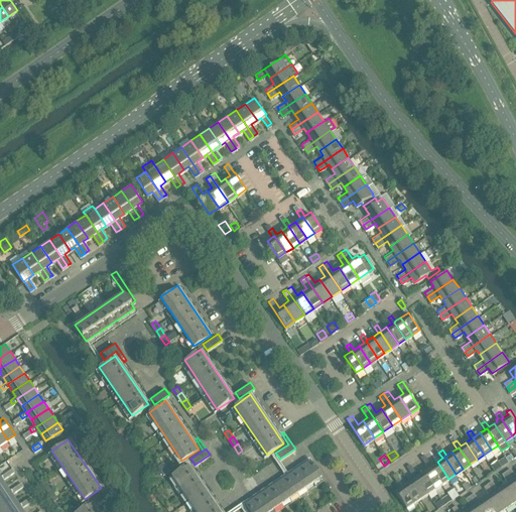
[(448,479),(437,462),(432,465),(427,458),(423,461),(427,466),(428,464),(441,483),(448,479)]
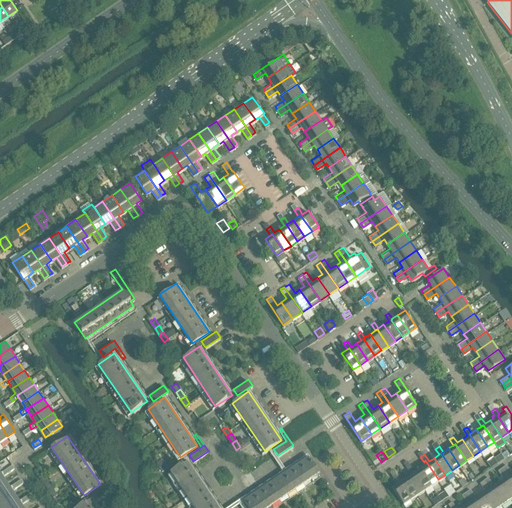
[(493,455),(486,459),(490,466),(490,465),(497,461),(493,455)]
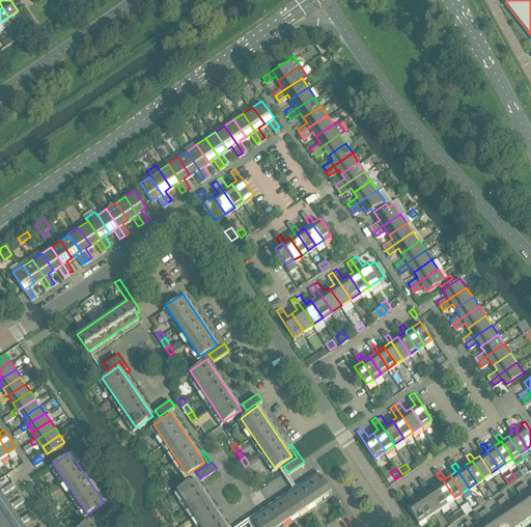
[(253,519),(258,526),(276,526),(331,491),(319,473),(253,519)]
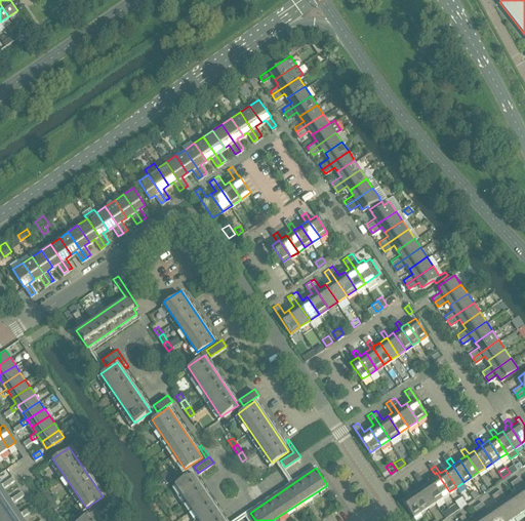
[(161,473),(166,482),(172,478),(166,470),(164,471),(161,473)]
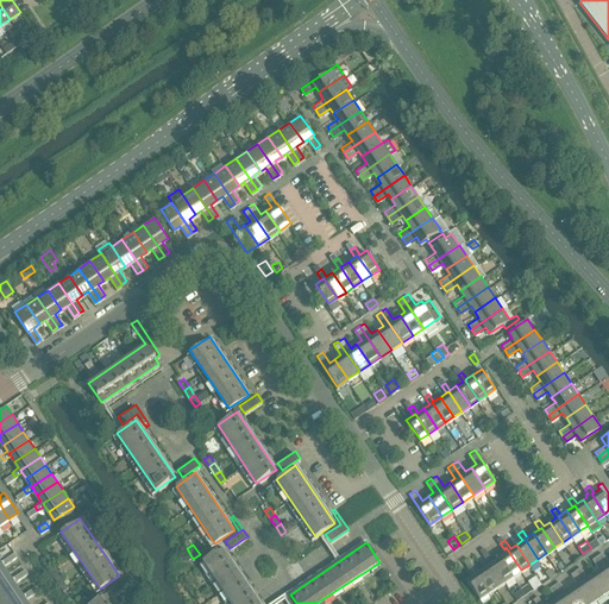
[(261,603),(223,547),(202,560),(232,603),(261,603)]
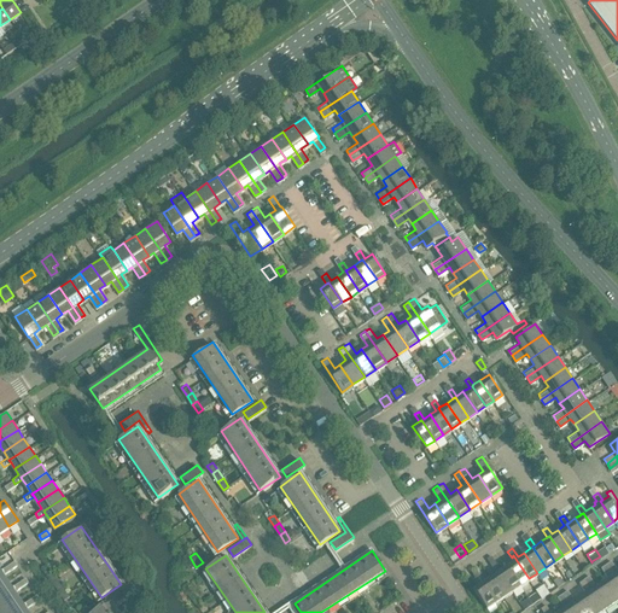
[(507,564),(520,584),(529,578),(513,555),(512,558),(513,560),(507,564)]
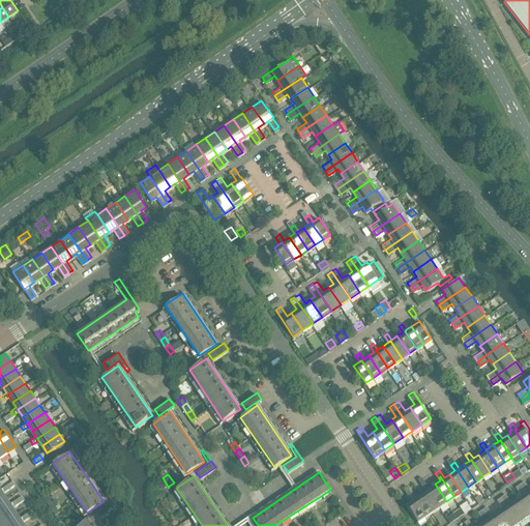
[(519,483),(529,498),(529,488),(529,489),(524,479),(519,483)]
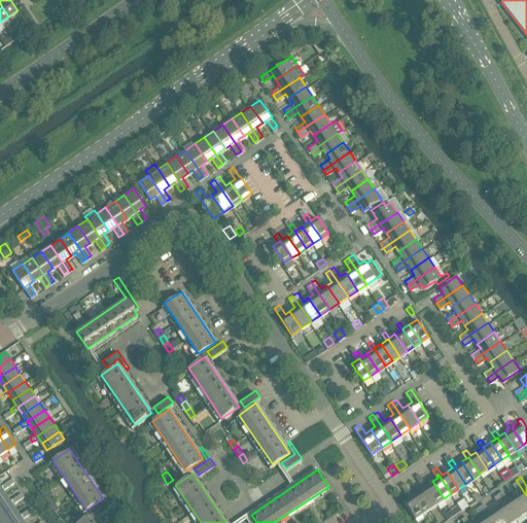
[(418,491),(429,508),(436,503),(425,486),(427,485),(423,479),(419,482),(423,487),(418,491)]
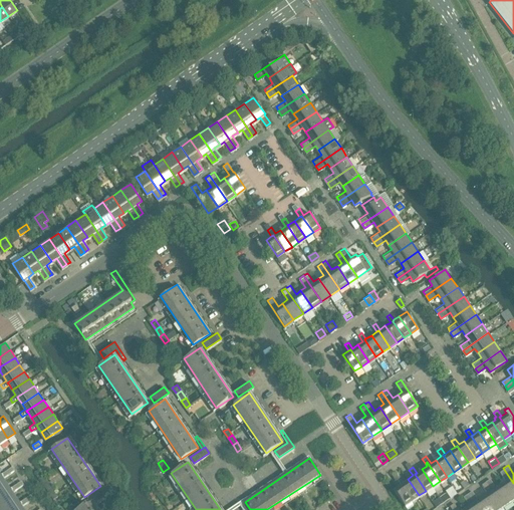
[(513,498),(513,483),(503,468),(499,471),(505,480),(501,483),(512,499),(513,498)]
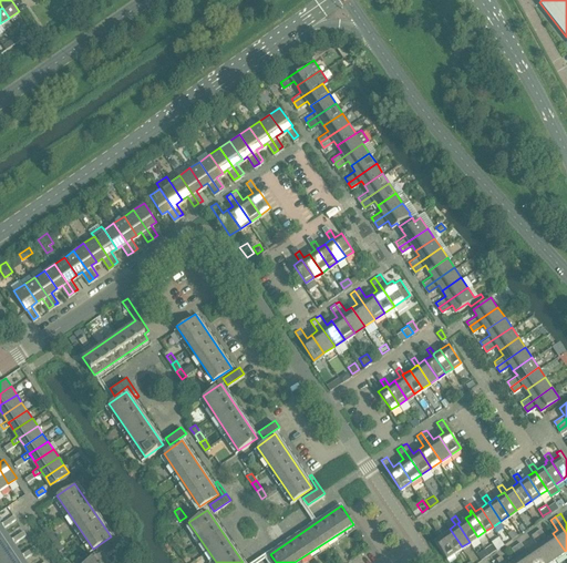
[(9,522),(7,518),(0,521),(0,522),(1,523),(0,523),(0,535),(6,532),(2,526),(9,522)]
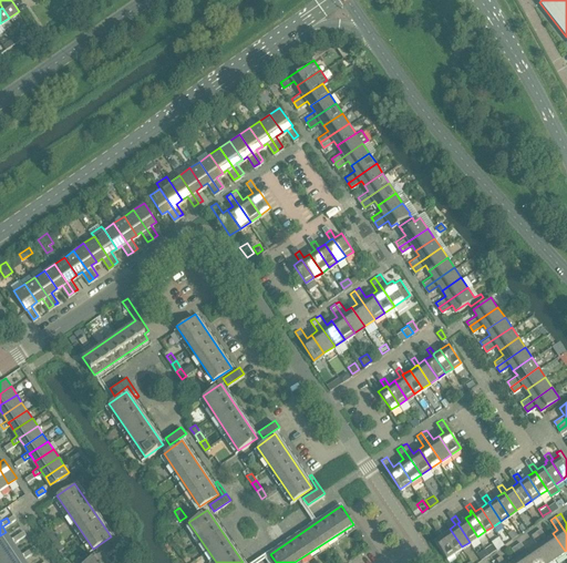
[(477,536),(465,518),(460,522),(457,523),(470,542),(477,536)]
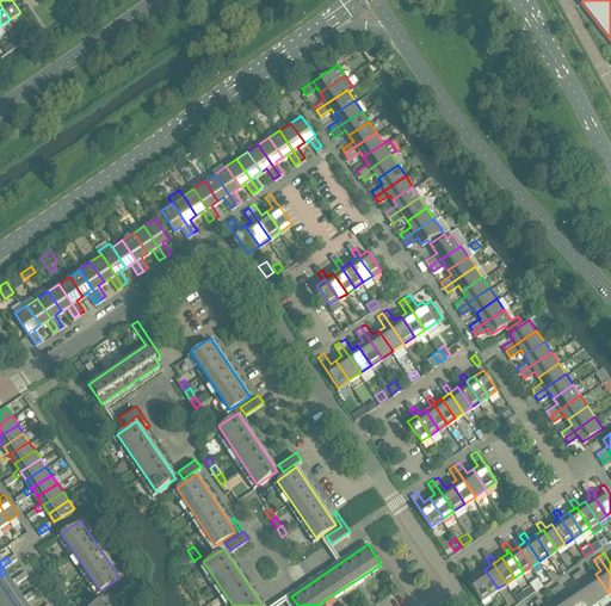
[(53,575),(57,572),(51,563),(47,567),(53,575)]
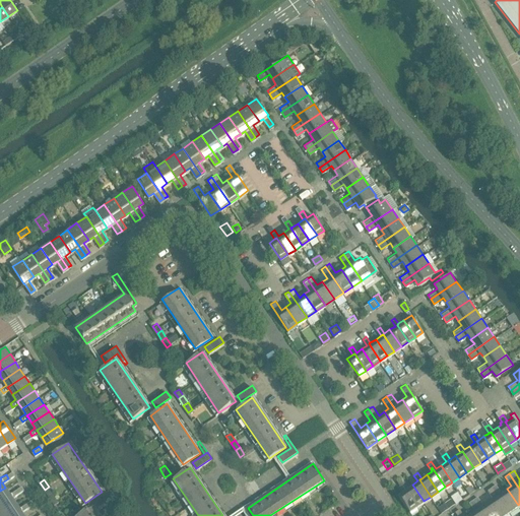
[(424,501),(412,485),(407,488),(403,481),(399,485),(403,491),(405,489),(416,506),(424,501)]
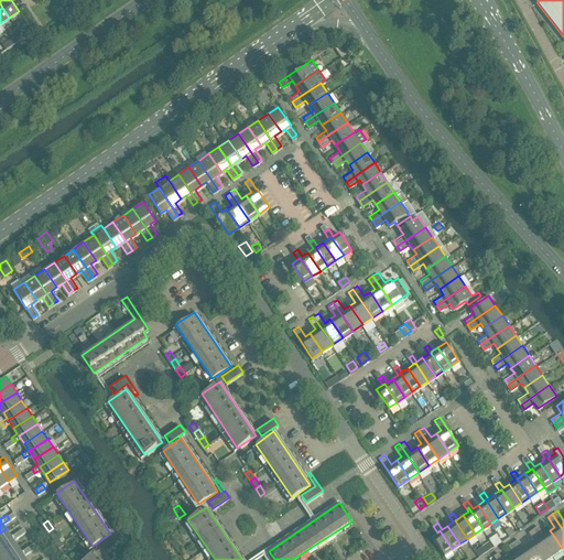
[(510,524),(505,528),(509,534),(514,529),(510,524)]
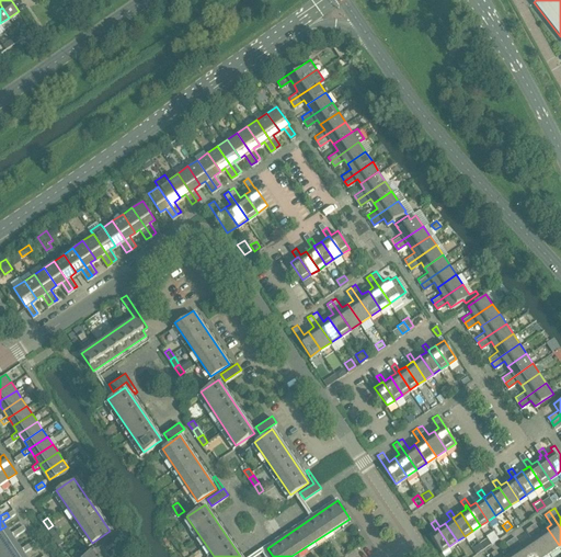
[(559,545),(547,527),(541,531),(535,521),(530,524),(549,553),(559,545)]
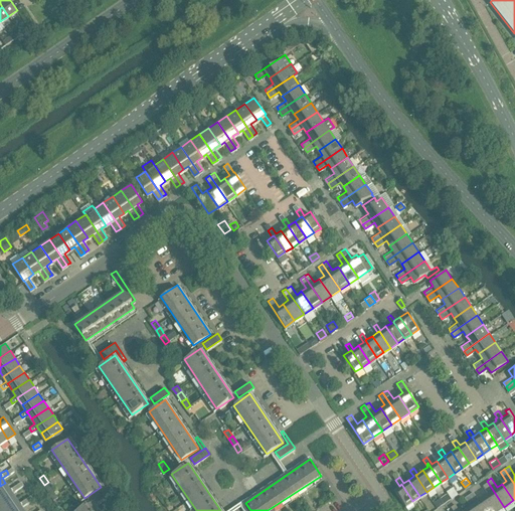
[(497,510),(504,507),(487,481),(482,484),(488,493),(484,496),(493,510),(497,510)]
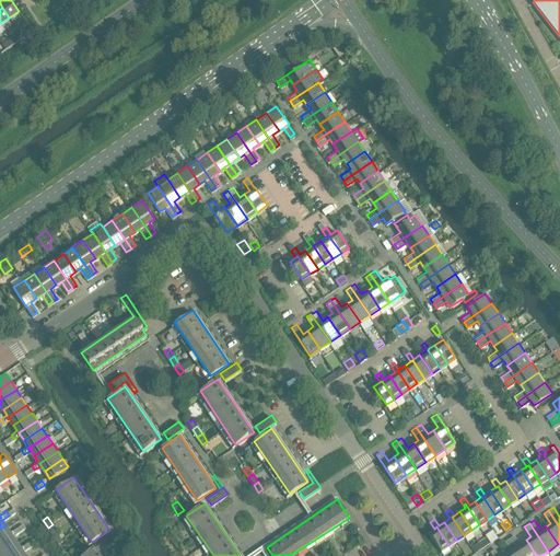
[(53,524),(48,528),(53,535),(58,532),(53,524)]
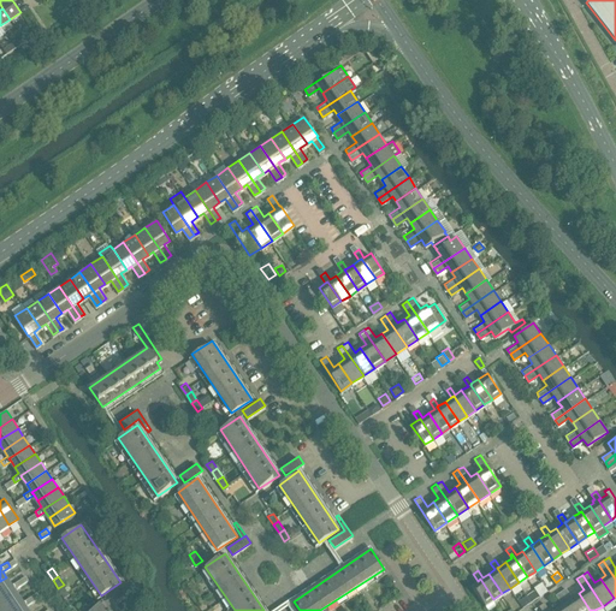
[(6,577),(0,581),(0,593),(12,586),(11,583),(6,577)]
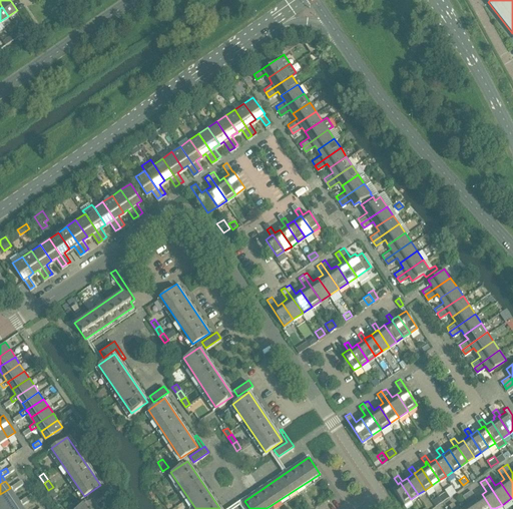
[(17,486),(15,482),(9,486),(10,488),(0,494),(0,504),(15,495),(11,490),(17,486)]
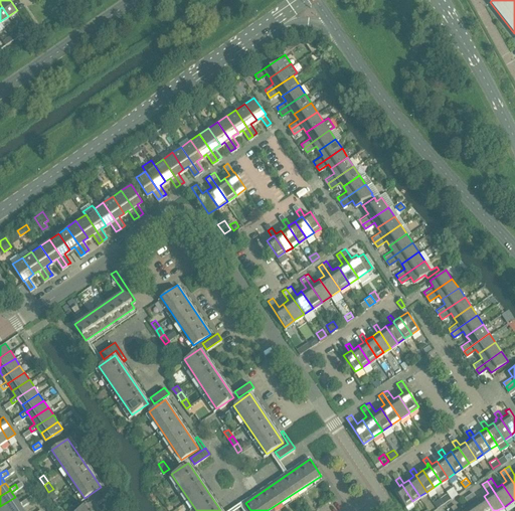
[(405,506),(412,501),(401,484),(399,486),(394,489),(405,506)]
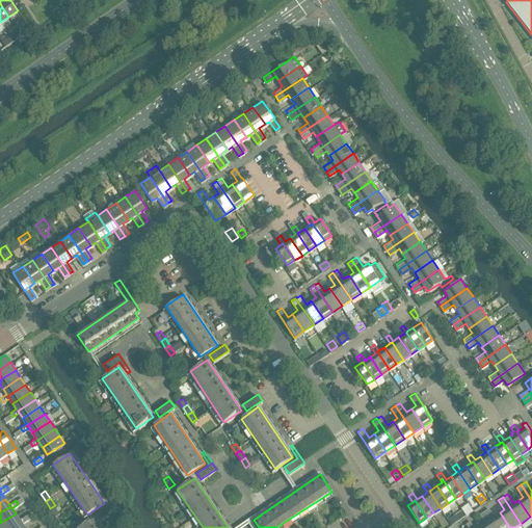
[(468,501),(461,506),(467,513),(473,508),(468,501)]
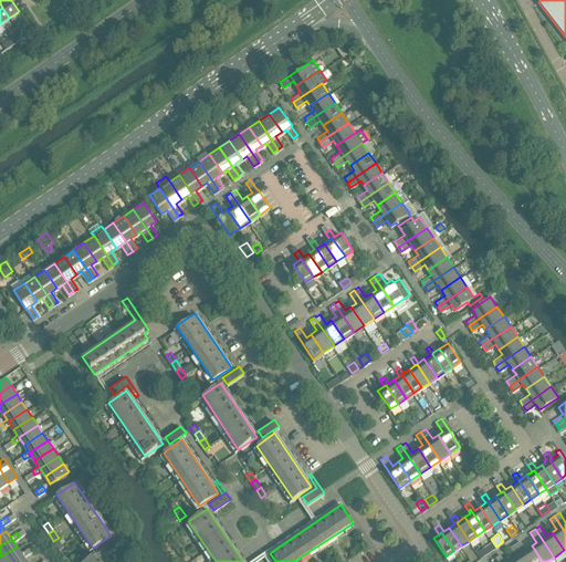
[(102,545),(104,549),(106,552),(123,541),(118,534),(102,545)]
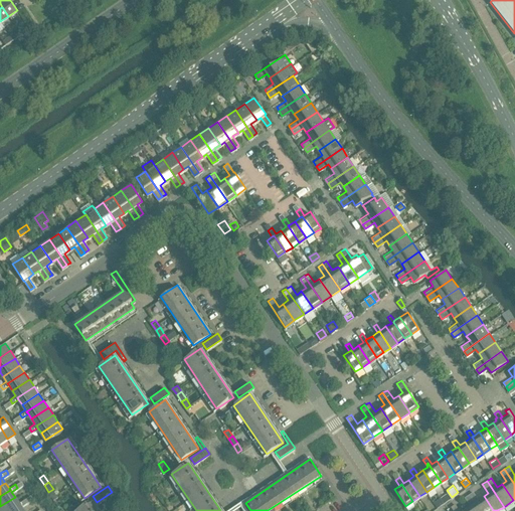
[(53,489),(48,492),(53,499),(57,496),(53,489)]
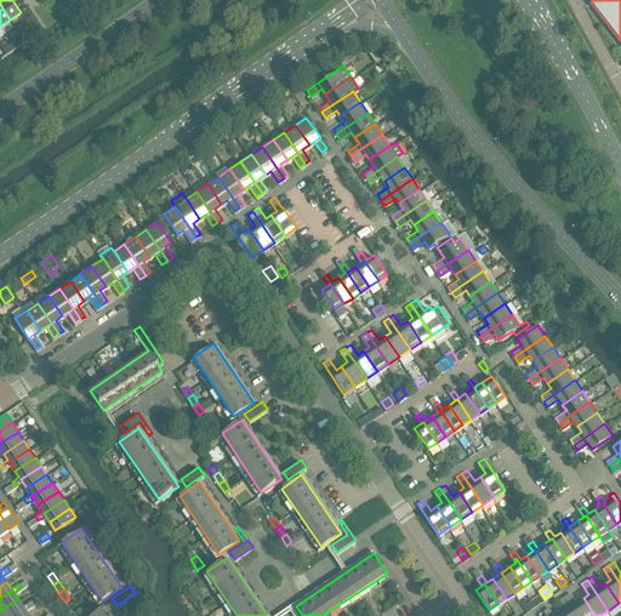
[(565,594),(579,615),(594,615),(584,598),(577,602),(570,591),(565,594)]
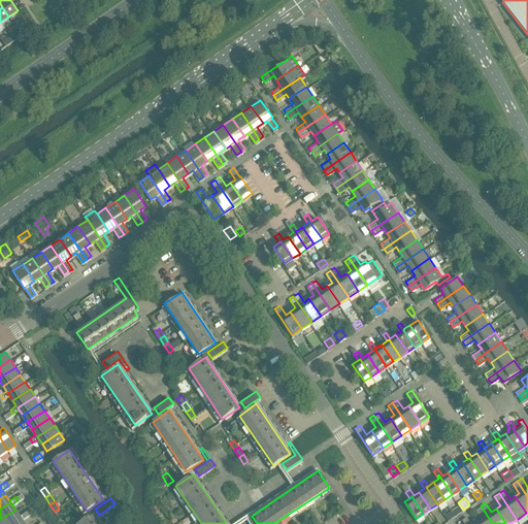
[(459,504),(452,509),(456,514),(462,510),(459,504)]
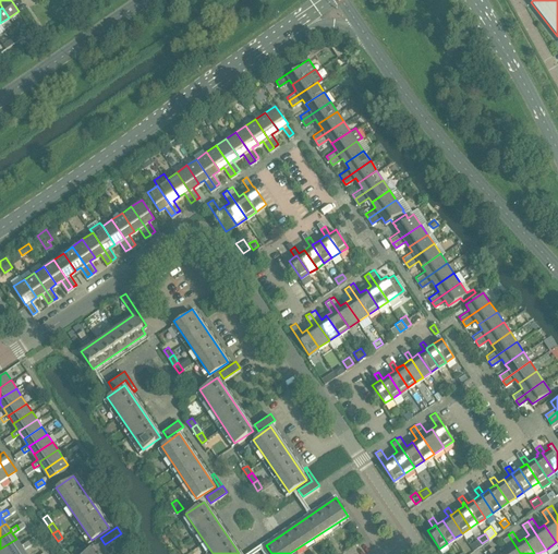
[(520,553),(508,534),(502,538),(509,548),(505,551),(506,553),(520,553)]
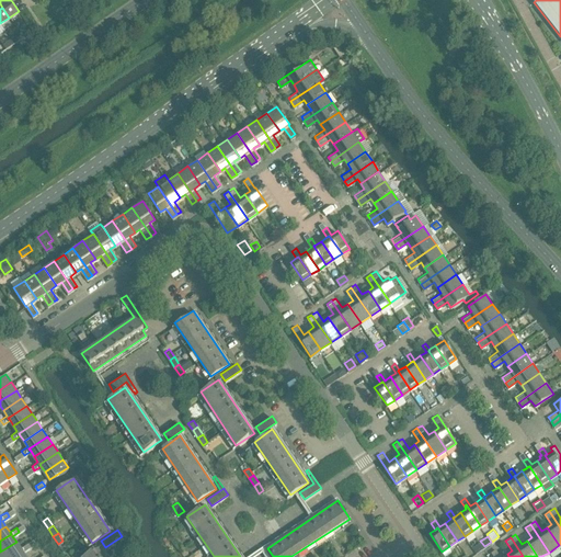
[(479,541),(472,546),(477,552),(483,547),(479,541)]
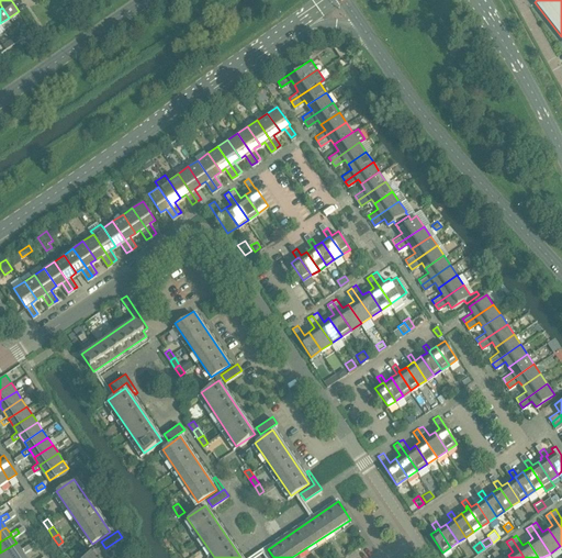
[(17,543),(0,553),(0,557),(9,557),(22,550),(20,548),(17,543)]
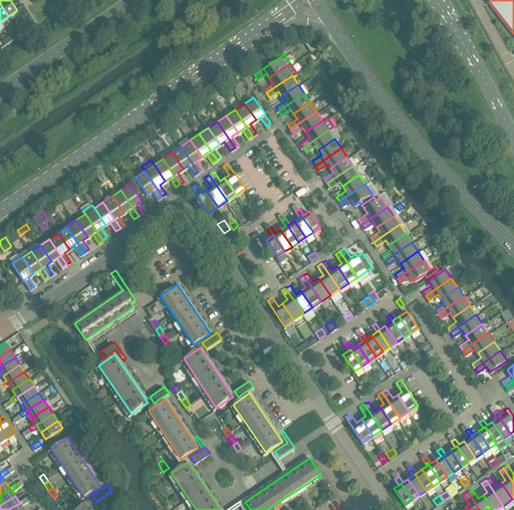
[(27,501),(24,497),(18,501),(20,503),(8,509),(24,509),(21,505),(27,501)]
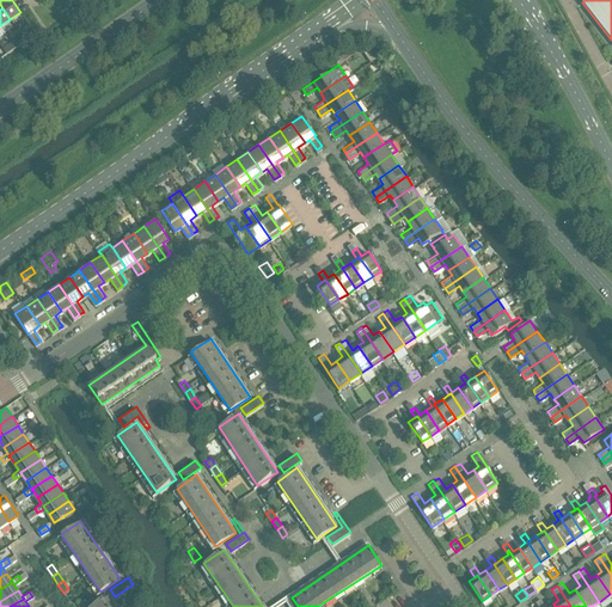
[(115,606),(108,596),(90,606),(115,606)]
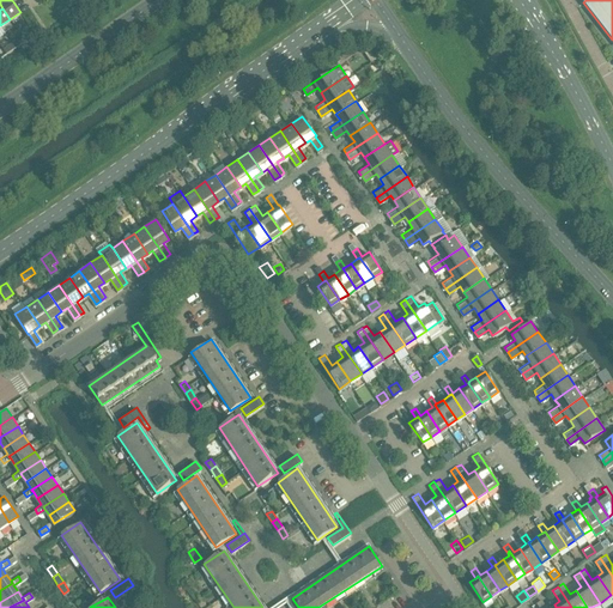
[(370,607),(371,607),(365,597),(349,607),(370,607)]
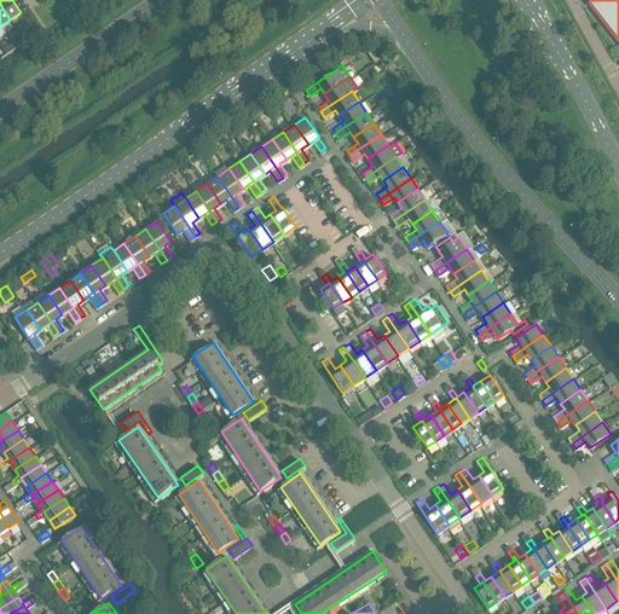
[(553,613),(547,603),(542,607),(545,613),(561,613),(560,610),(554,613),(553,613)]
